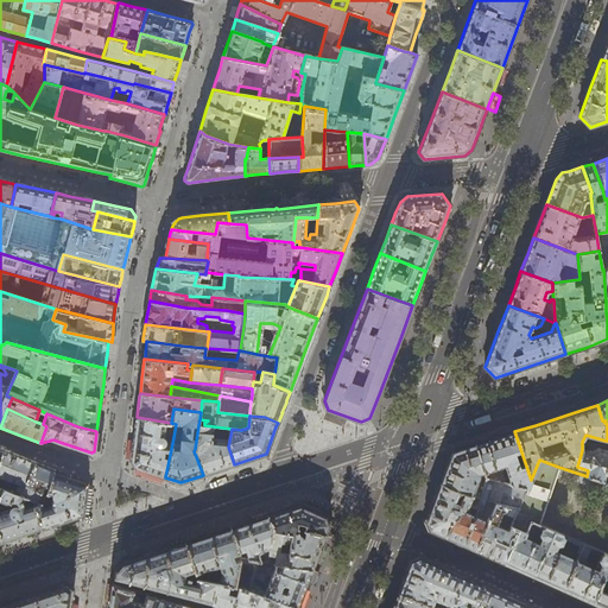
[(164,422),(137,417),(134,437),(132,461),(134,464),(137,468),(165,477),(172,443),(166,443),(166,438),(168,438),(169,436),(173,437),(176,424),(171,423),(164,422)]
